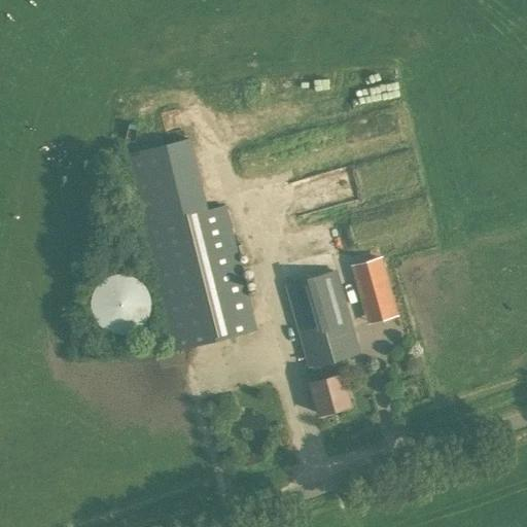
[(208,211),(144,226),(175,350),(255,329),(225,207),(208,211)]
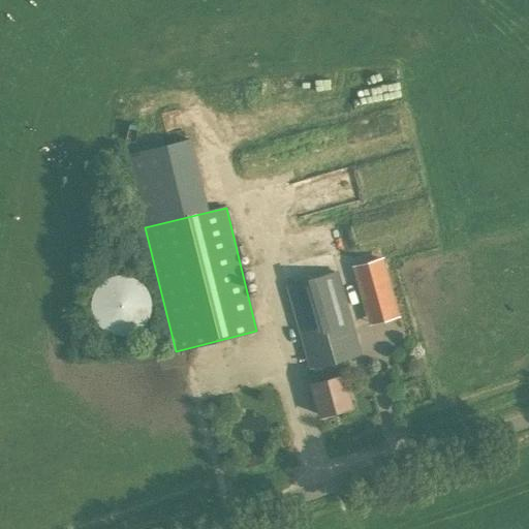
[(391,287),(382,259),(352,269),(360,296),(391,287)]
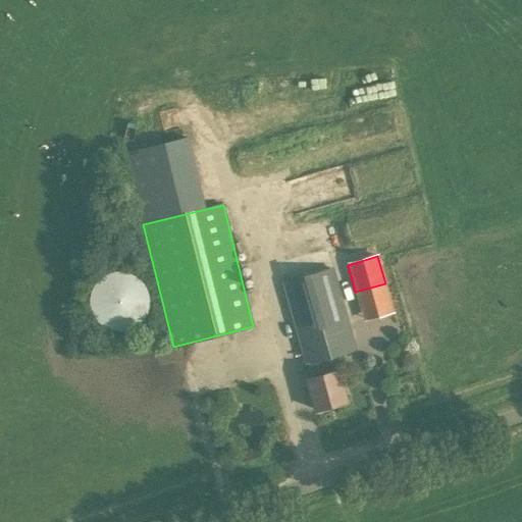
[(333,268),(282,283),(306,363),(308,363),(329,357),(357,350),(333,268)]
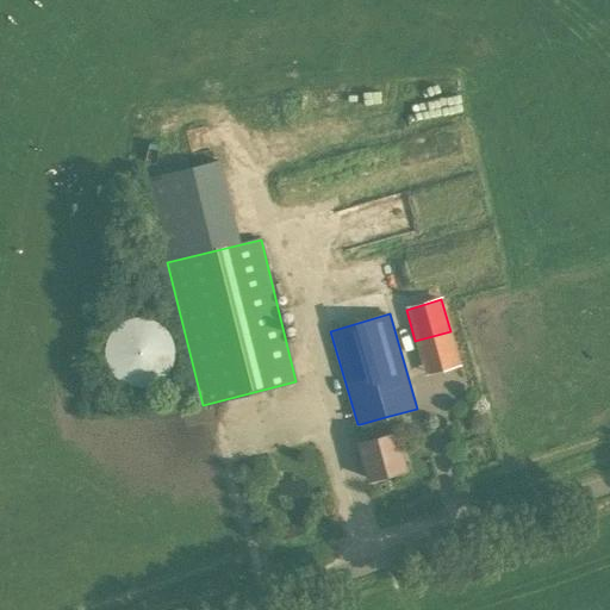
[(137,385),(142,385),(148,385),(154,383),(159,380),(163,377),(167,372),(170,367),(173,362),(174,356),(174,350),(174,346),(173,340),(170,334),(167,329),(163,325),(159,322),(154,319),(148,317),(143,316),(137,316),(132,316),(129,317),(124,319),(117,324),(112,329),(109,334),(105,341),(104,346),(104,352),(105,358),(107,366),(111,372),(116,377),(123,381),(130,385),(137,385)]
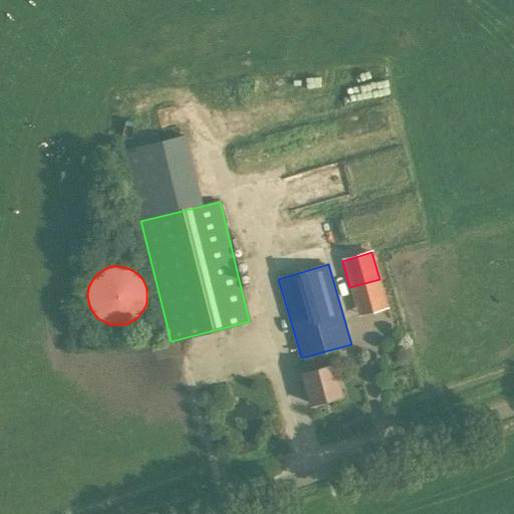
[(303,373),(311,404),(341,396),(332,364),(328,365),(324,351),(303,357),(307,372),(303,373)]
